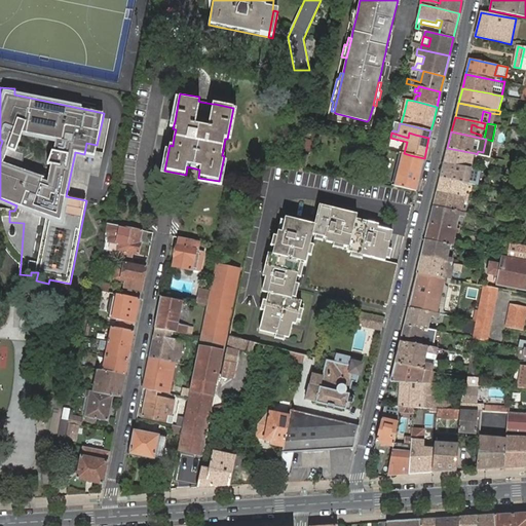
[(97,145),(86,143),(84,154),(95,156),(97,145)]
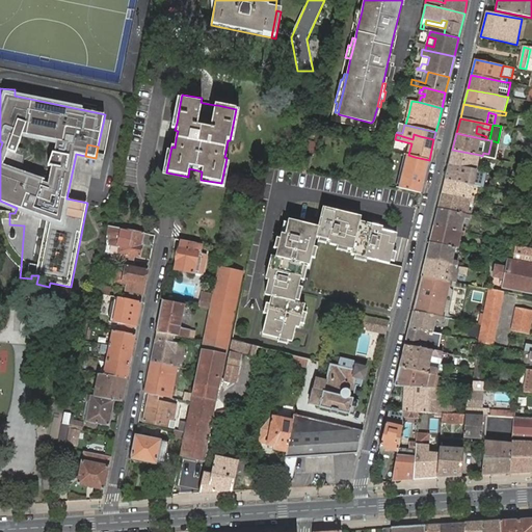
[(449,164),(479,170),(480,167),(477,166),(474,165),(476,158),(479,159),(480,155),(452,150),(449,164)]
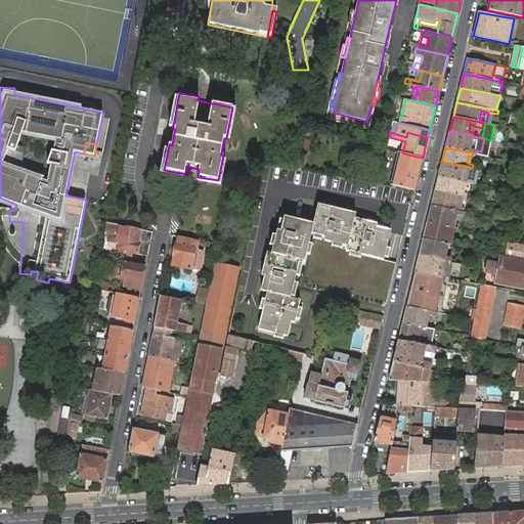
[(393,185),(395,186),(415,190),(423,158),(408,155),(402,153),(401,153),(393,185)]
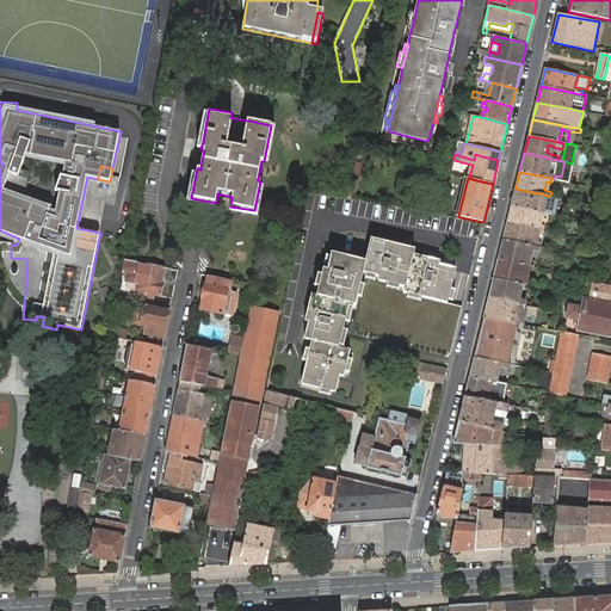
[(358,181),(350,179),(347,192),(356,195),(358,181)]
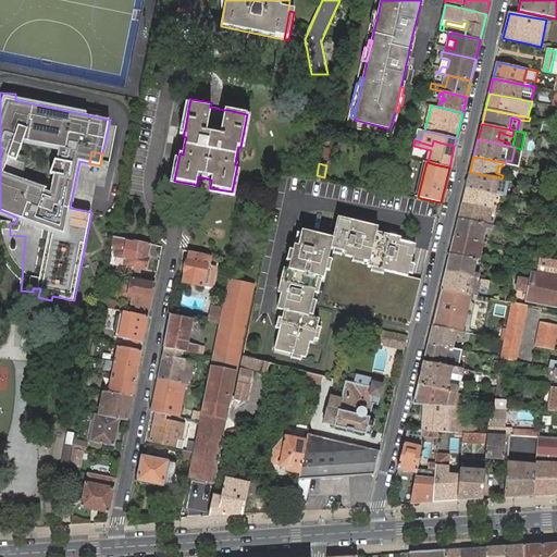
[(505,180),(502,178),(470,172),(467,187),(495,194),(502,195),(505,180)]
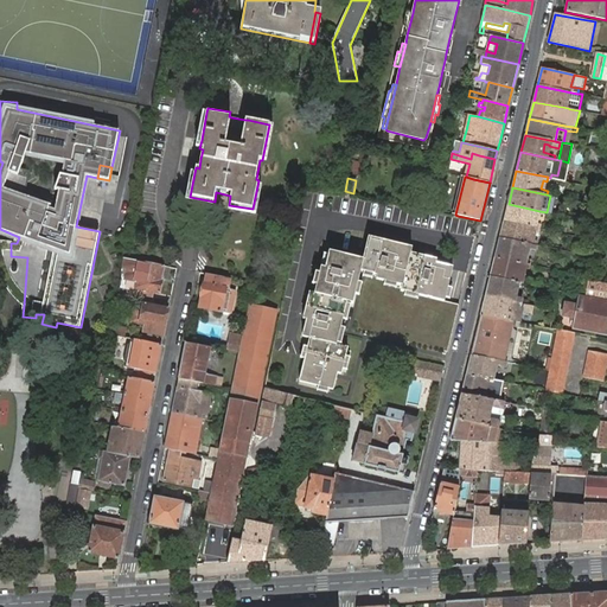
[(540,215),(540,211),(509,204),(504,222),(541,229),(541,224),(537,223),(534,223),(536,215),(540,215)]
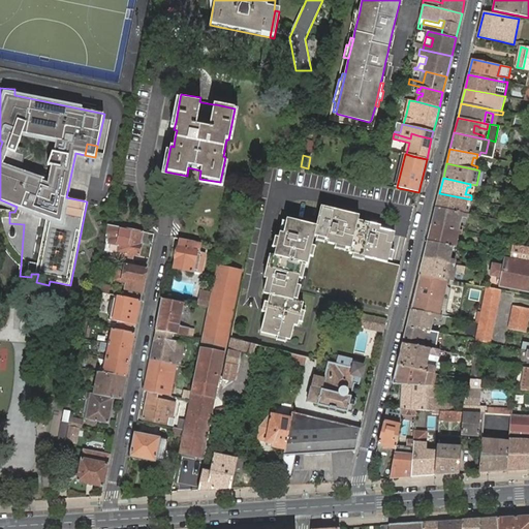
[(470,203),(471,199),(439,193),(436,208),(468,214),(469,210),(465,210),(462,209),(464,201),(467,201),(470,203)]
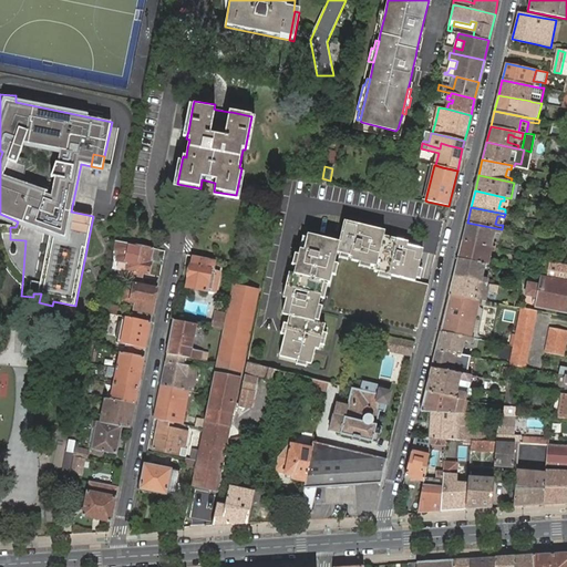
[(419,329),(429,285),(415,281),(423,251),(423,249),(412,247),(409,246),(408,246),(409,243),(383,236),(384,232),(359,226),(356,225),(344,222),(339,243),(308,235),(305,247),(303,250),(303,251),(300,250),(295,275),(289,274),(284,298),(287,299),(282,315),(290,317),(280,357),(312,364),(316,353),(316,350),(316,349),(319,350),(325,325),(315,322),(317,311),(318,307),(322,291),(329,294),(332,294),(337,295),(333,308),(341,309),(343,310),(380,319),(382,320),(414,328),(418,329),(419,329)]
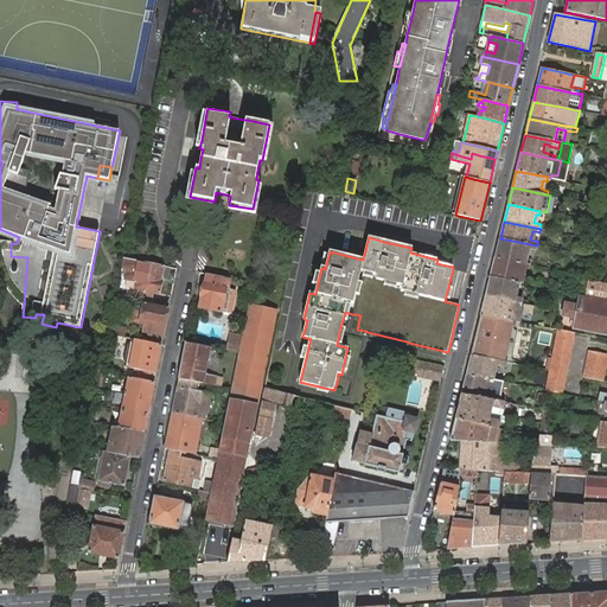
[(536,250),(537,246),(500,238),(496,257),(530,264),(532,259),(529,257),(525,256),(526,249),(530,249),(536,250)]
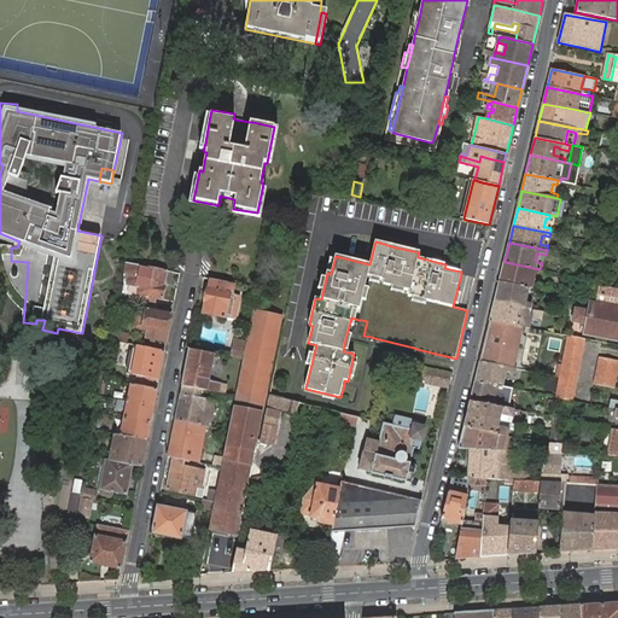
[(17,305),(24,312),(28,262),(11,261),(11,248),(0,246),(0,279),(7,292),(17,305)]
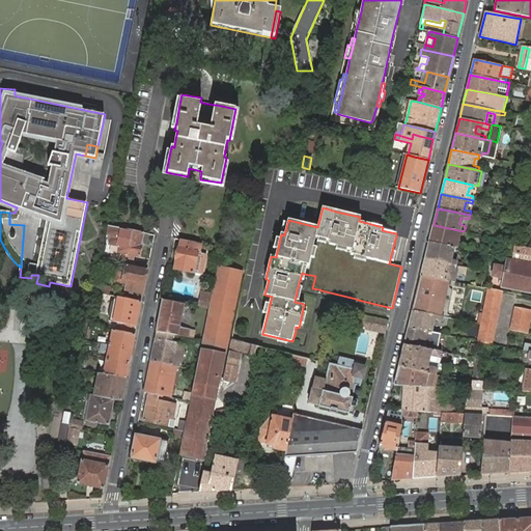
[(464,235),(464,231),(434,225),(429,242),(454,247),(465,249),(466,245),(458,244),(455,243),(457,233),(460,234),(464,235)]
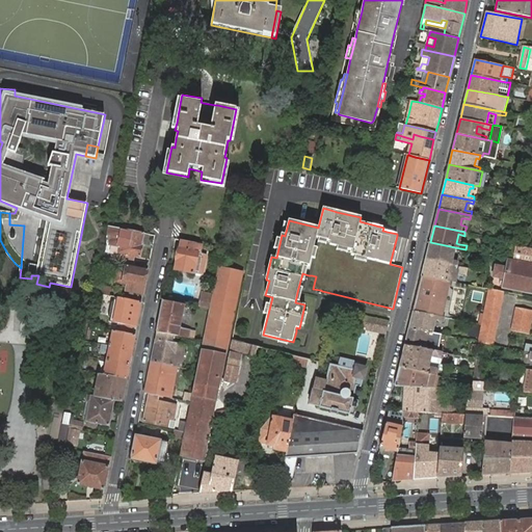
[(113,231),(112,235),(123,237),(124,233),(118,232),(118,228),(113,227),(113,231)]
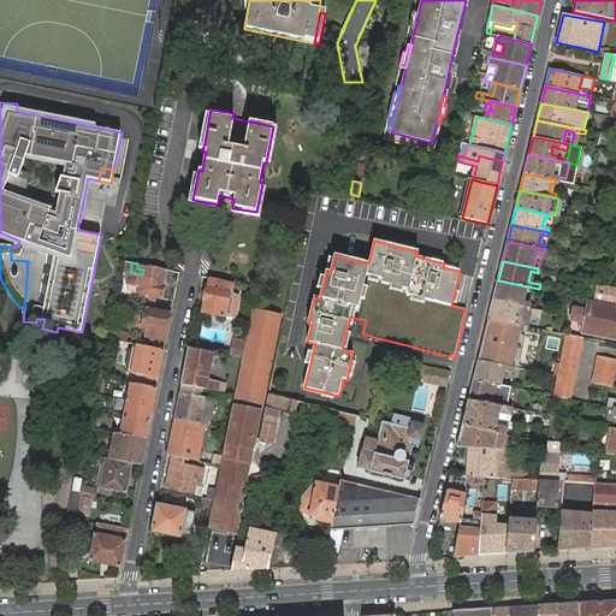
[(163,285),(166,270),(143,265),(137,264),(137,268),(143,270),(142,274),(130,272),(128,283),(140,286),(138,292),(163,297),(165,285),(163,285)]
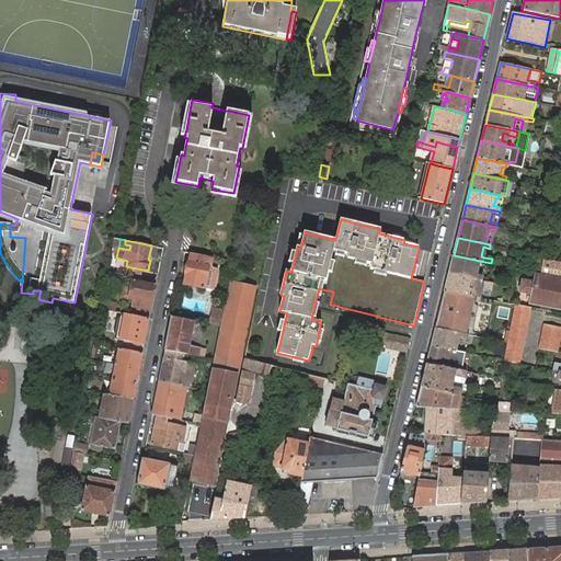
[(213,258),(206,256),(192,253),(190,263),(189,263),(185,275),(186,275),(185,284),(204,288),(208,289),(214,290),(218,268),(212,267),(213,258)]
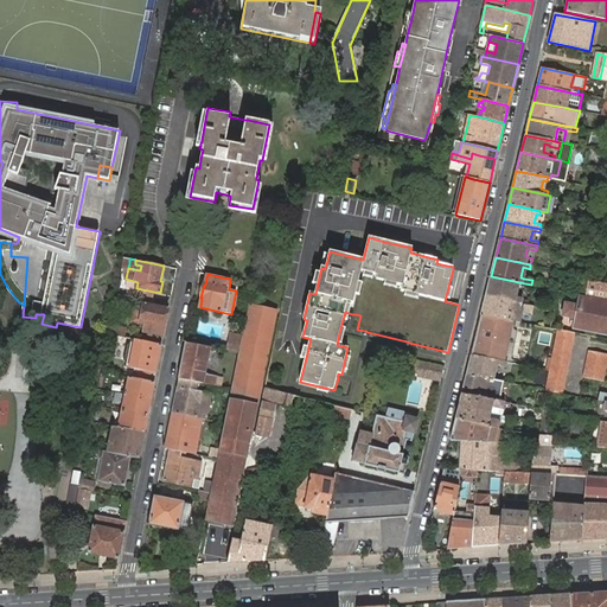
[(491,276),(486,296),(517,302),(522,304),(523,299),(516,298),(519,282),(491,276)]
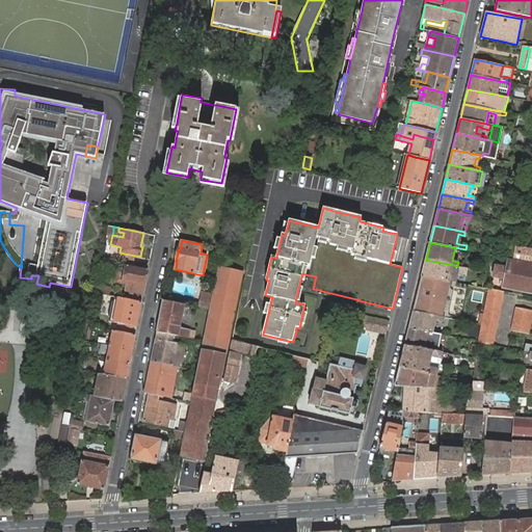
[(531,248),(516,245),(513,259),(513,262),(531,265),(531,248)]
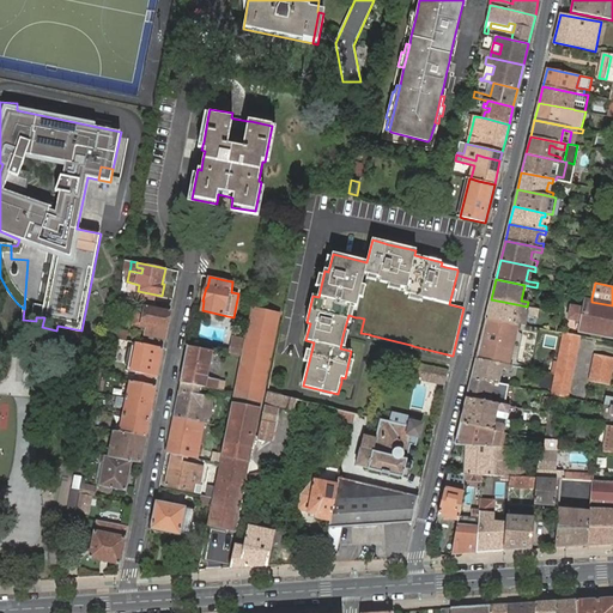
[(121,290),(119,299),(139,303),(140,293),(121,290)]
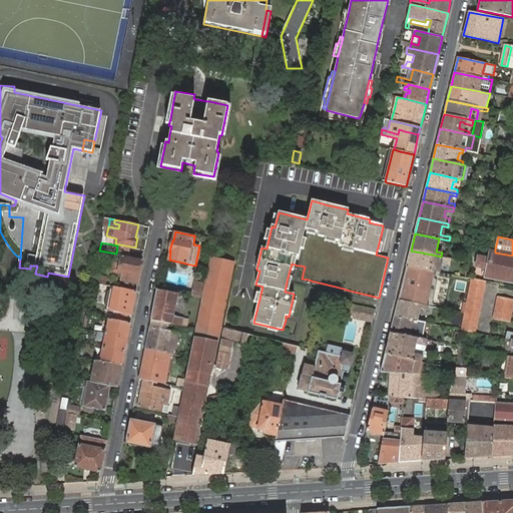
[(492,249),(483,247),(482,258),(478,257),(476,267),(483,268),(483,271),(487,272),(486,277),(511,282),(512,274),(512,255),(495,252),(491,251),(492,249)]
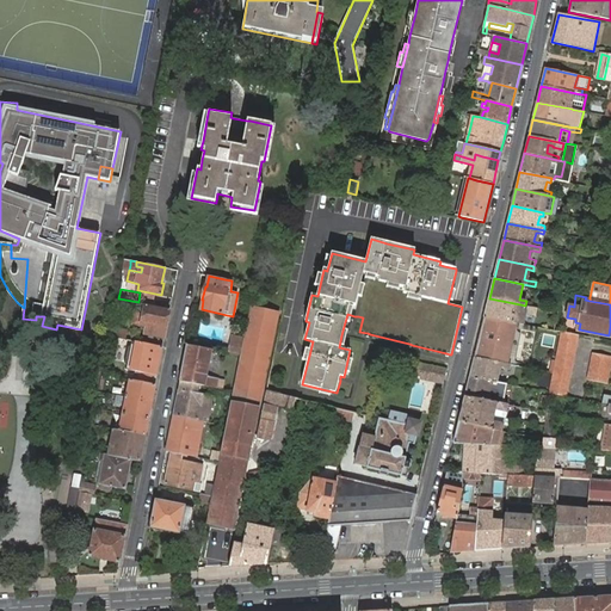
[(523,310),(520,304),(489,298),(485,318),(516,323),(519,323),(523,325),(526,310),(523,310)]
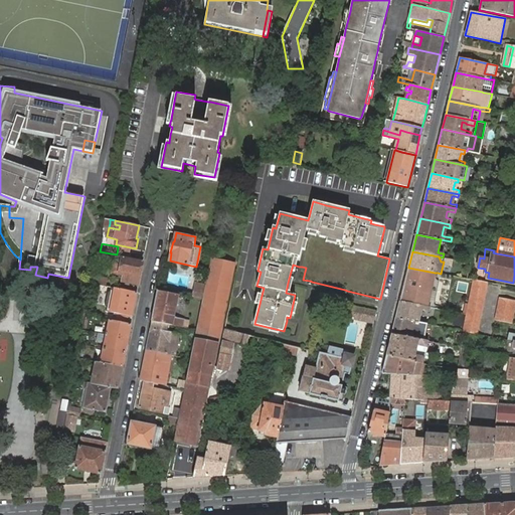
[(186,381),(186,383),(187,383),(175,442),(189,445),(197,446),(208,388),(209,388),(217,345),(234,265),(214,261),(215,255),(212,254),(211,260),(206,286),(203,298),(203,301),(198,323),(197,330),(195,340),(191,359),(186,381)]
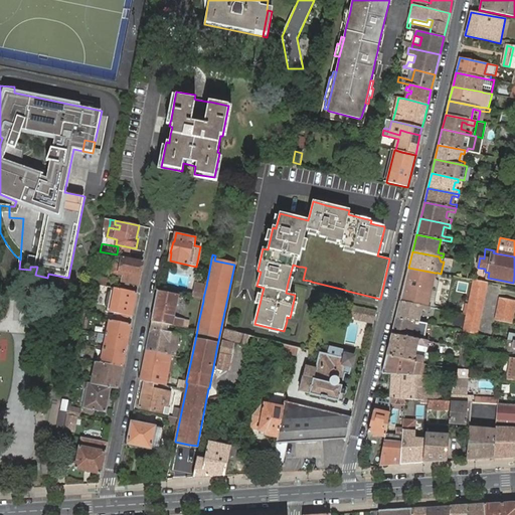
[(123,282),(139,286),(143,263),(123,259),(121,266),(114,264),(112,273),(119,275),(124,276),(123,282)]
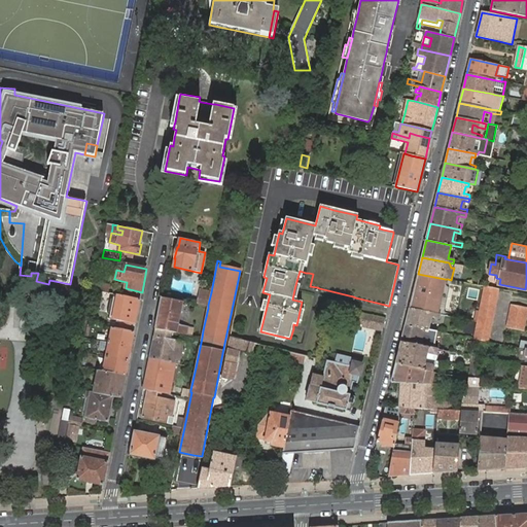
[(445,279),(418,274),(410,309),(437,314),(445,279)]
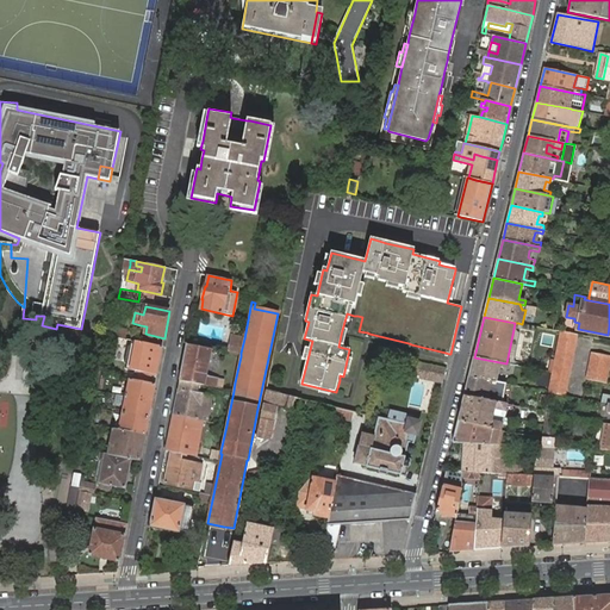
[(126,330),(111,328),(110,337),(125,340),(126,330)]
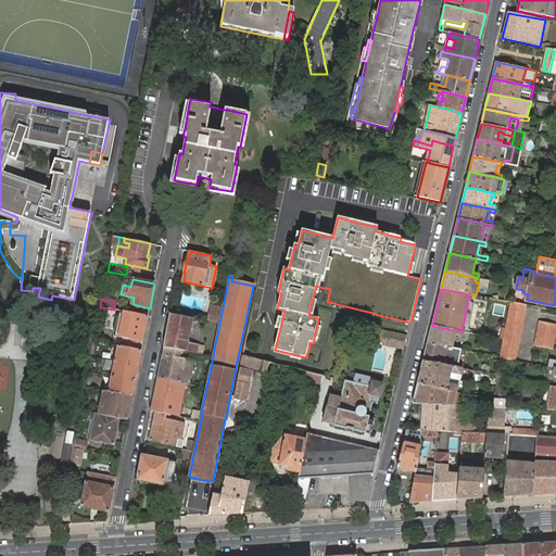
[(501,357),(515,361),(526,305),(512,302),(504,340),(501,357)]
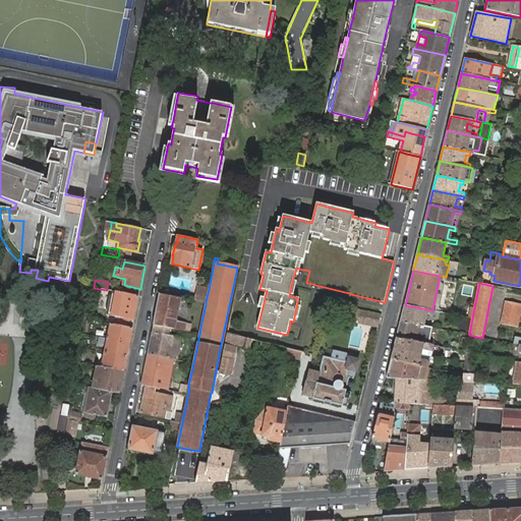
[(204,301),(206,301),(209,289),(198,287),(197,291),(206,293),(204,301)]
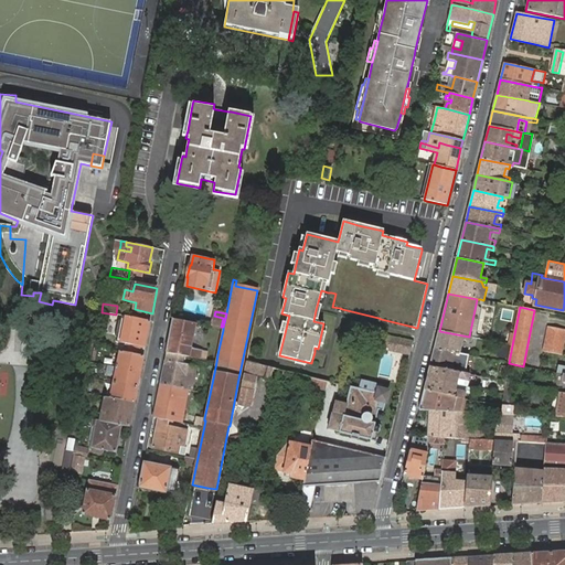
[(102,312),(100,318),(117,321),(117,319),(120,320),(118,321),(115,336),(117,338),(116,342),(128,344),(127,353),(144,356),(145,348),(150,321),(118,315),(116,315),(102,312)]
